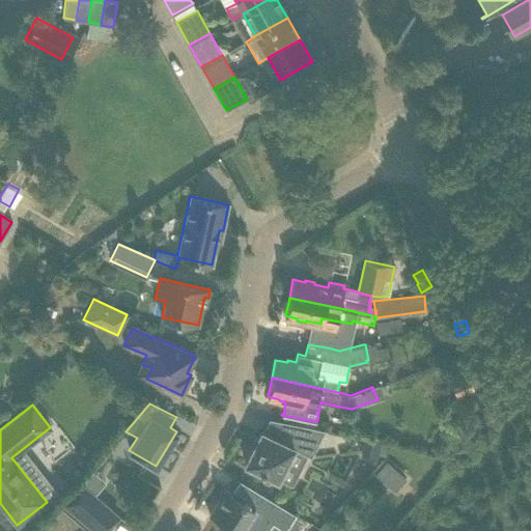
[(291,447),(305,454),(311,456),(325,429),(307,426),(287,422),(278,440),(260,431),(245,464),(261,472),(260,476),(261,480),(266,482),(271,481),(273,478),(276,479),(291,447)]
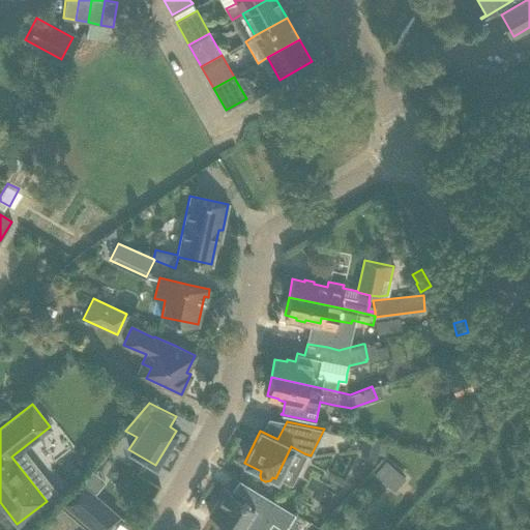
[(363,439),(361,454),(376,458),(379,442),(363,439)]
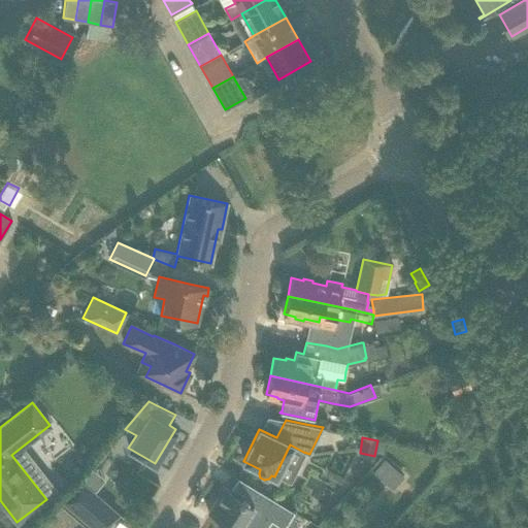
[(402,475),(385,460),(374,471),(392,488),(402,475)]
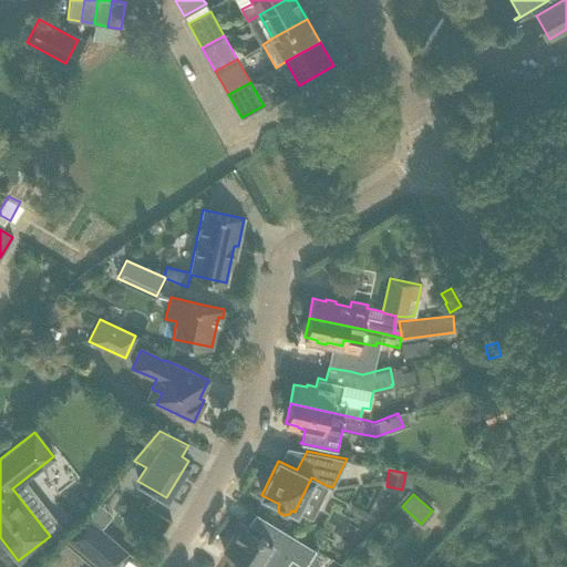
[(243,523),(225,550),(249,566),(269,566),(280,550),(291,557),(303,566),(315,549),(256,513),(247,526),(243,523)]
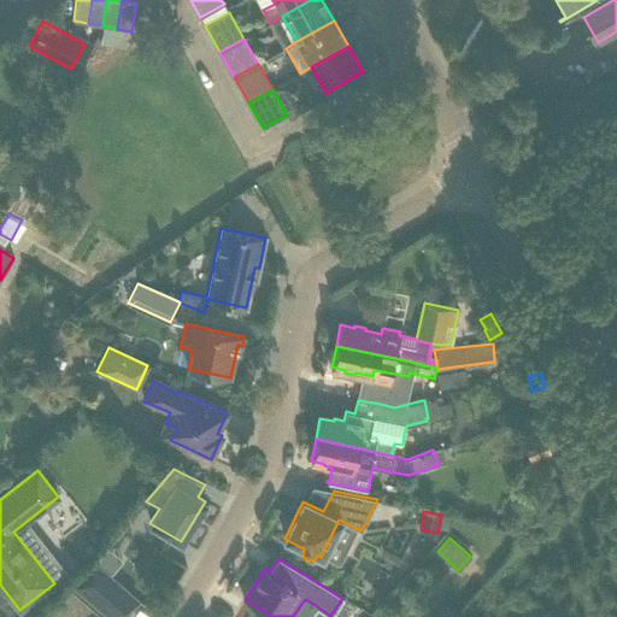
[(95,563),(75,586),(110,616),(122,616),(137,599),(95,563)]
